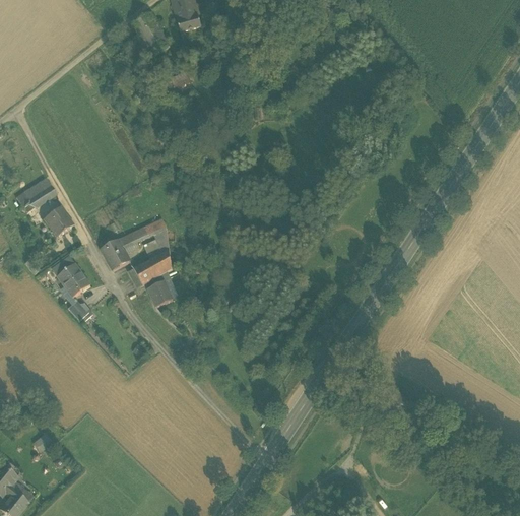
[(195,2),(174,7),(181,30),(201,25),(195,2)]
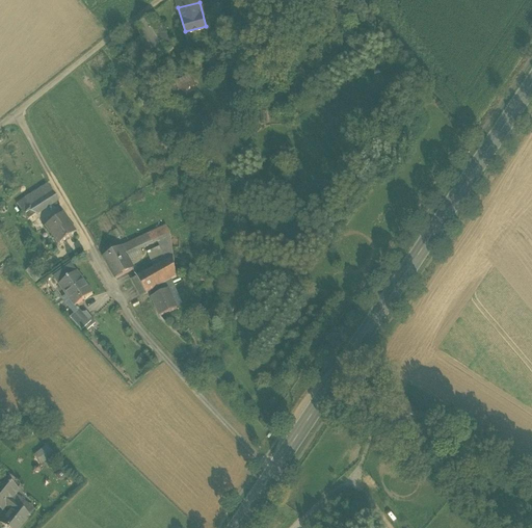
[(256,19),(244,22),(248,37),(260,35),(256,19)]
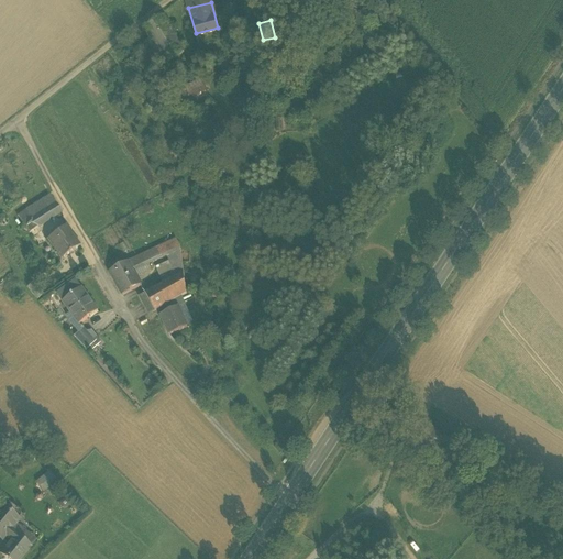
[(267,45),(251,50),(254,63),(271,58),(267,45)]
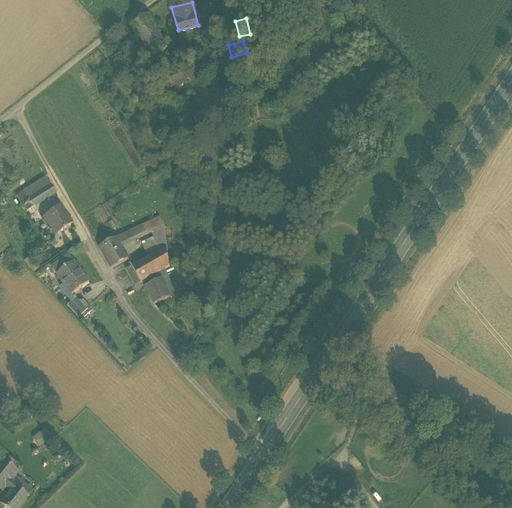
[(171,74),(177,85),(187,78),(181,68),(171,74)]
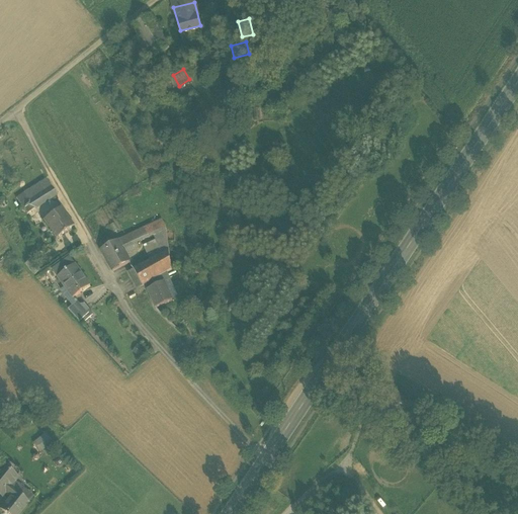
[(157,85),(163,95),(173,89),(167,79),(157,85)]
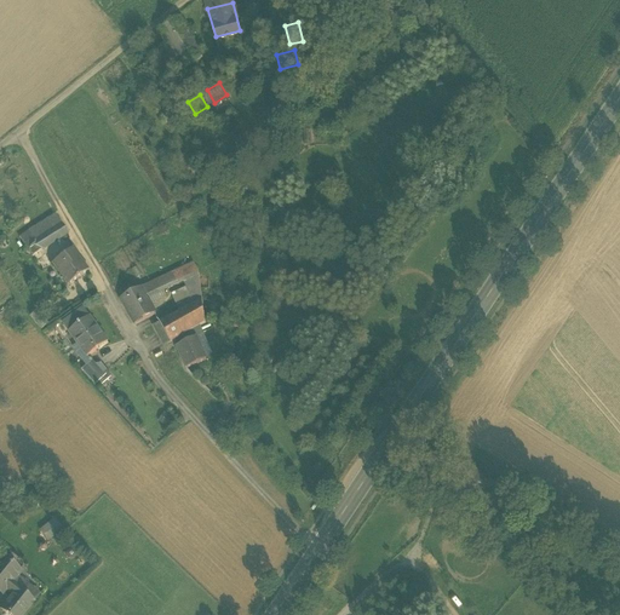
[(247,183),(236,183),(235,193),(247,193),(247,183)]
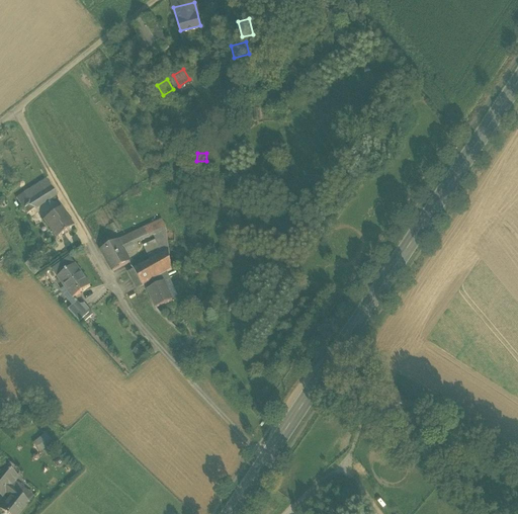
[(27,210),(35,205),(57,192),(46,176),(15,195),(27,210)]
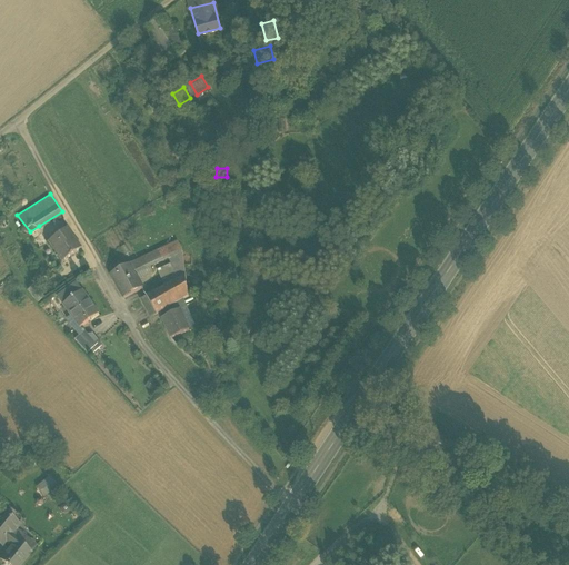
[(67,224),(48,238),(55,249),(58,253),(62,259),(82,245),(67,224)]
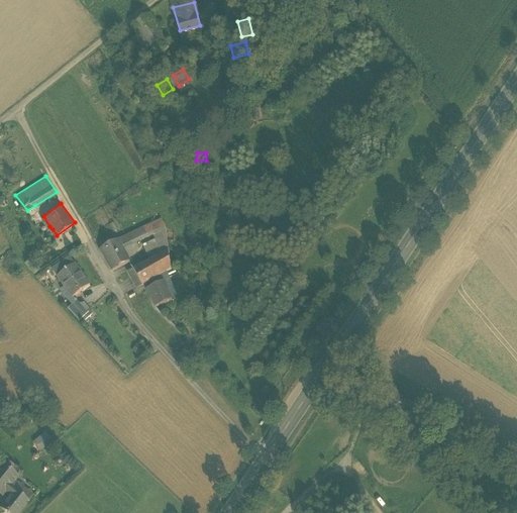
[(49,226),(43,216),(35,205),(27,210),(41,231),(45,235),(53,229),(49,226)]
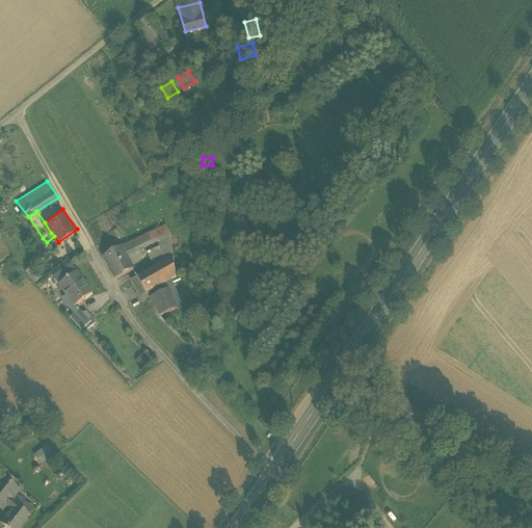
[(166,222),(122,243),(126,252),(139,245),(157,237),(169,231),(169,230),(166,222)]
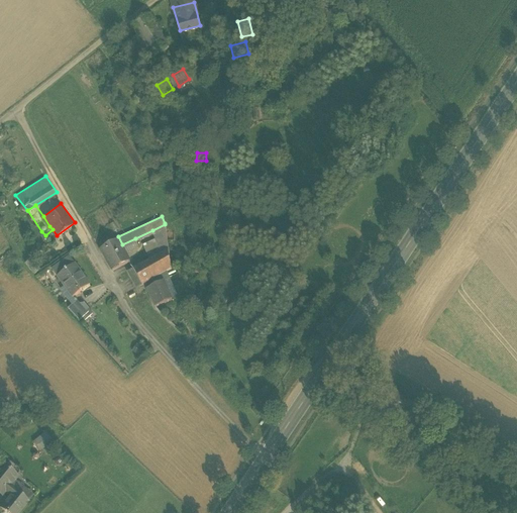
[(116,221),(111,223),(114,230),(120,228),(116,221)]
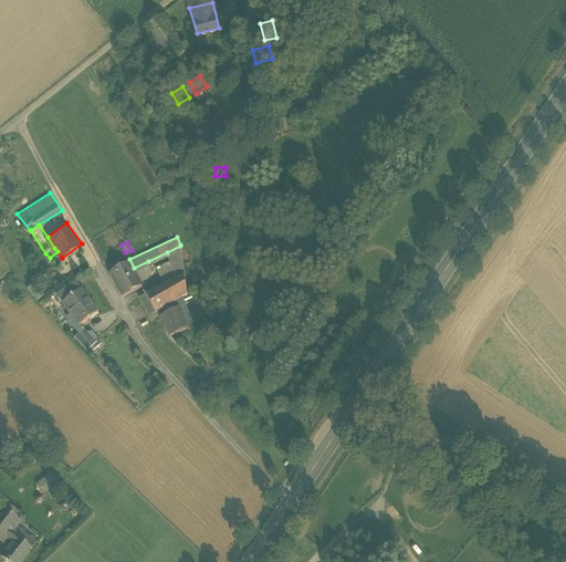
[(184,271),(180,246),(167,252),(177,274),(184,271)]
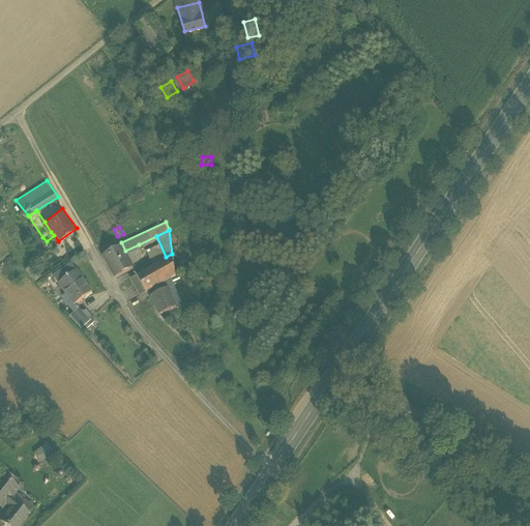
[(121,242),(102,253),(115,274),(133,264),(128,257),(125,251),(121,242)]
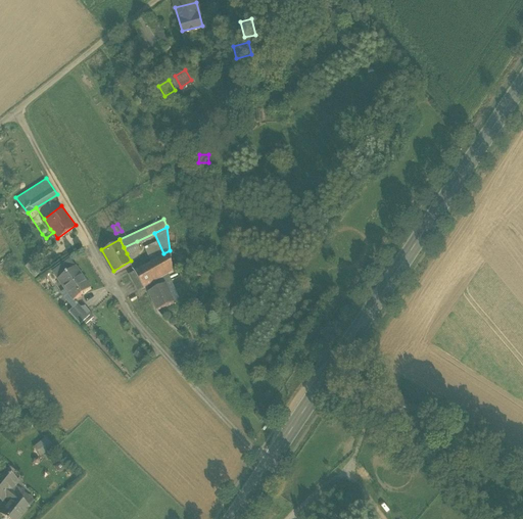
[(137,241),(124,247),(127,253),(140,247),(137,241)]
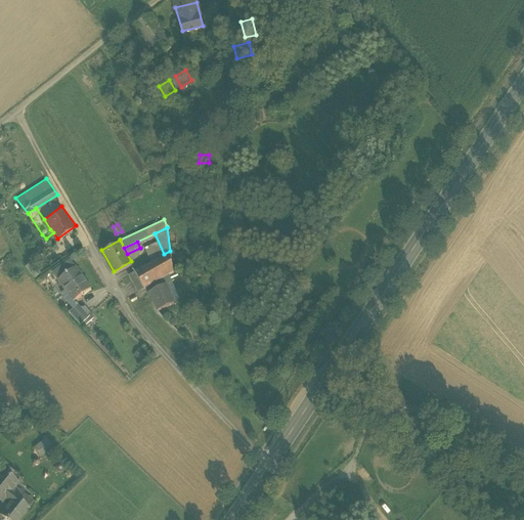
[(170,251),(164,254),(130,271),(139,289),(150,283),(169,272),(172,270),(170,251)]
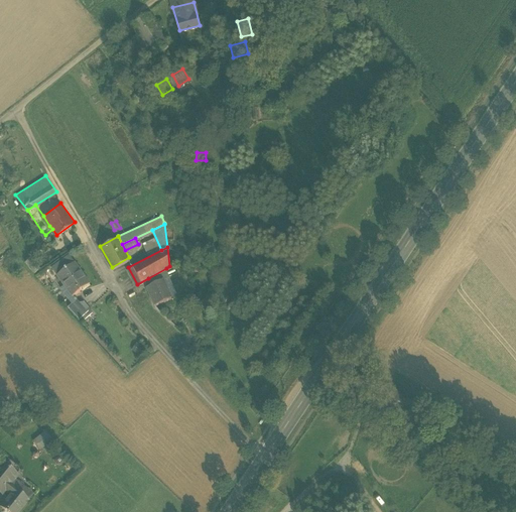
[(87,277),(70,253),(52,266),(57,273),(73,293),(82,287),(79,283),(87,277)]
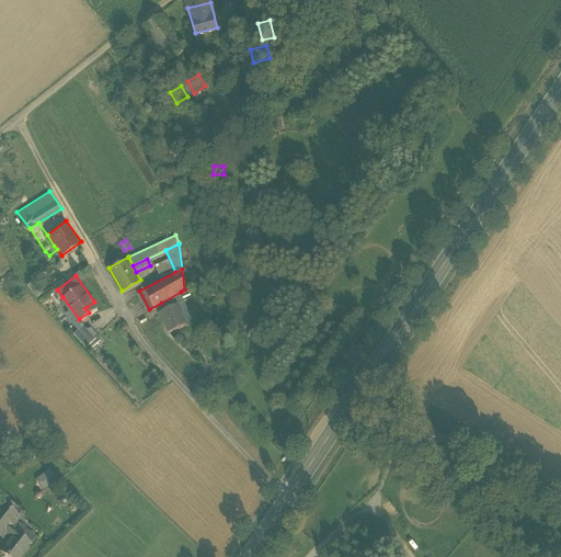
[(27,282),(38,294),(43,290),(33,277),(27,282)]
